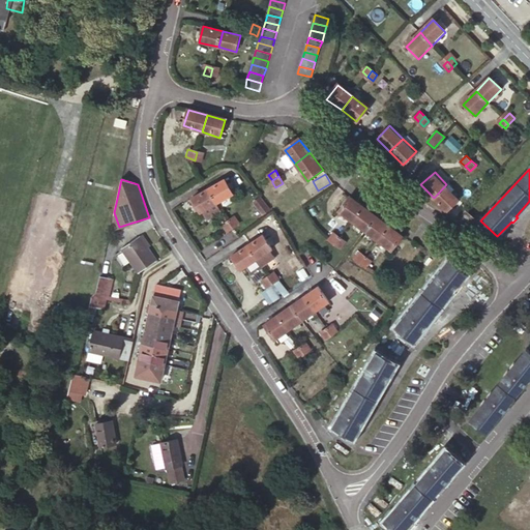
[(222,179),(207,188),(216,204),(232,194),(222,179)]
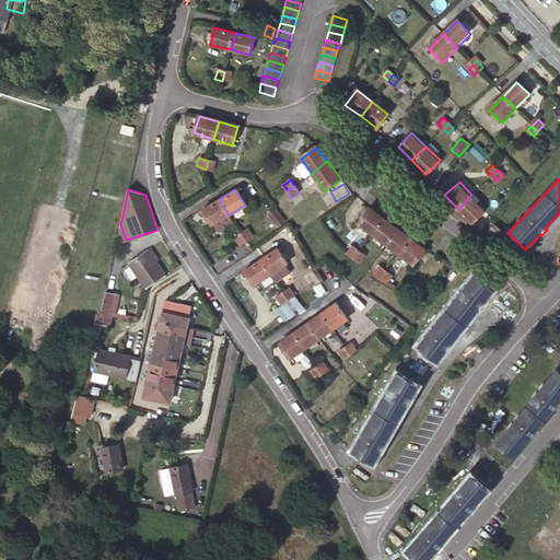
[(458,209),(471,222),(486,209),(471,195),(458,209)]
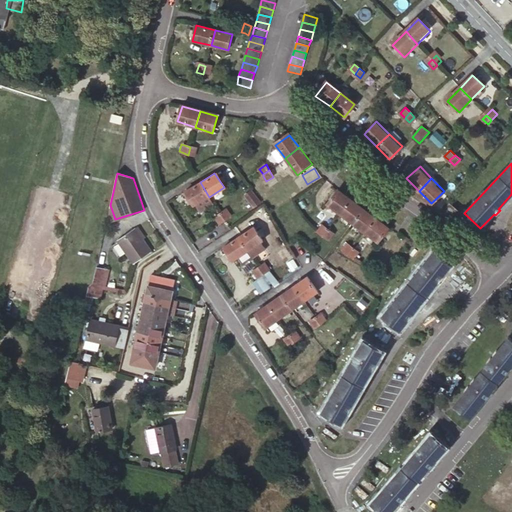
[(209,197),(200,182),(184,192),(194,207),(198,204),(203,211),(214,204),(209,197)]
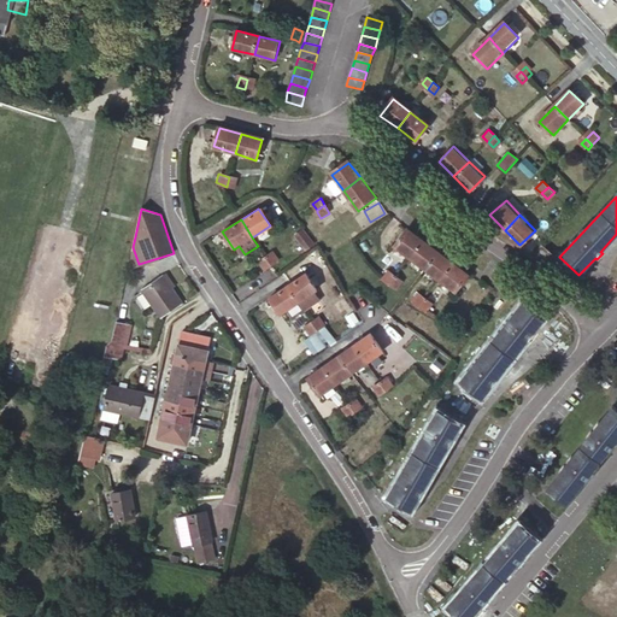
[(393,245),(409,257),(422,240),(406,228),(398,240),(393,245)]
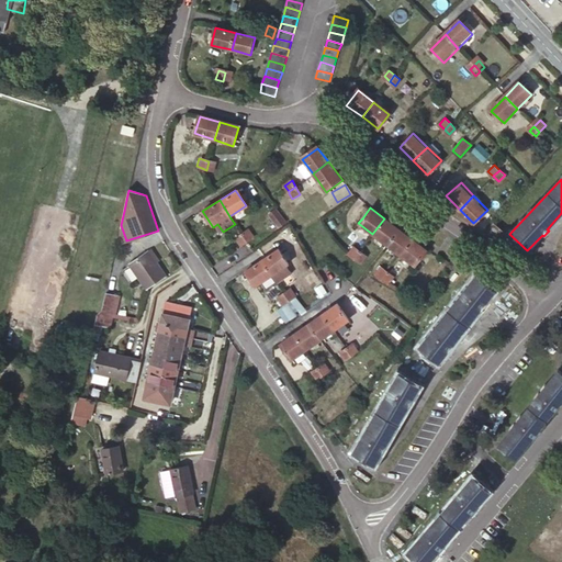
[(268,215),(279,231),(287,224),(276,210),(268,215)]
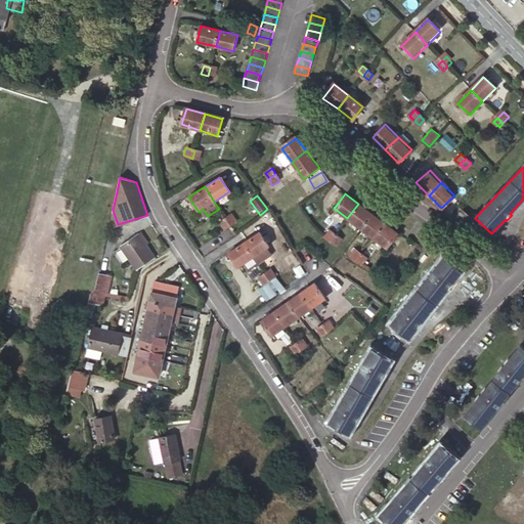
[(347,218),(360,228),(372,214),(358,204),(347,218)]
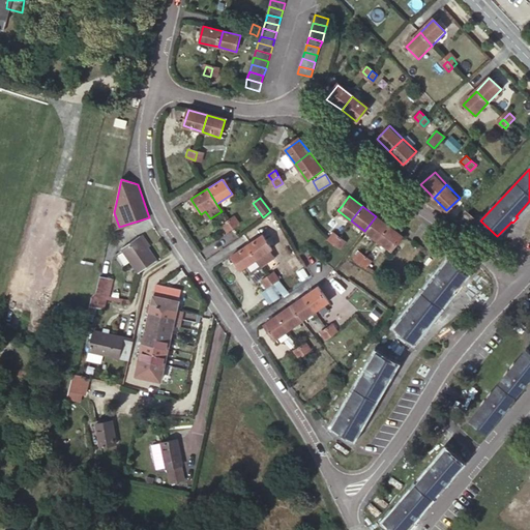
[(458,221),(466,228),(473,218),(465,211),(458,221)]
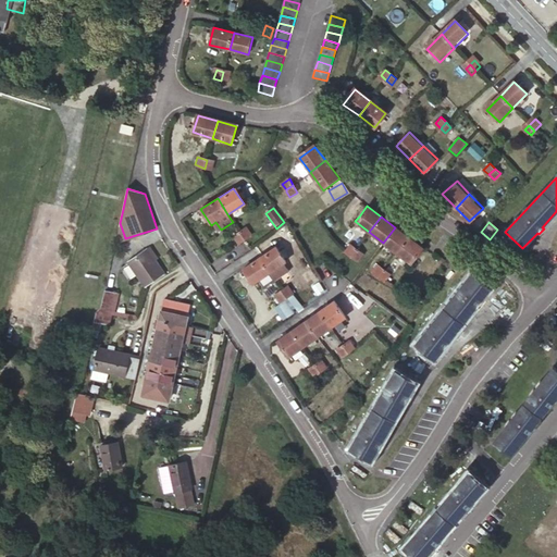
[(383,243),(397,252),(408,237),(395,227),(383,243)]
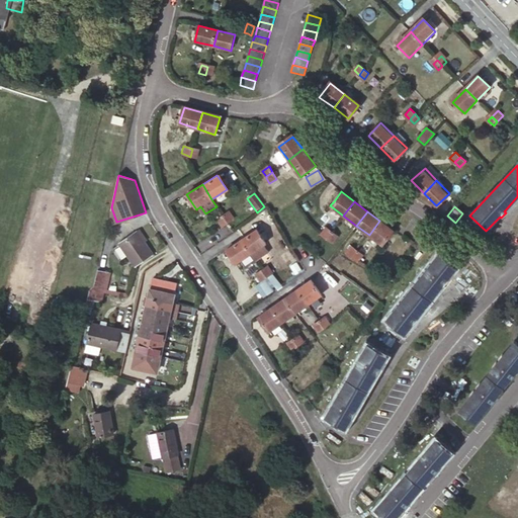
[(225,216),(230,223),(234,220),(229,212),(225,216)]
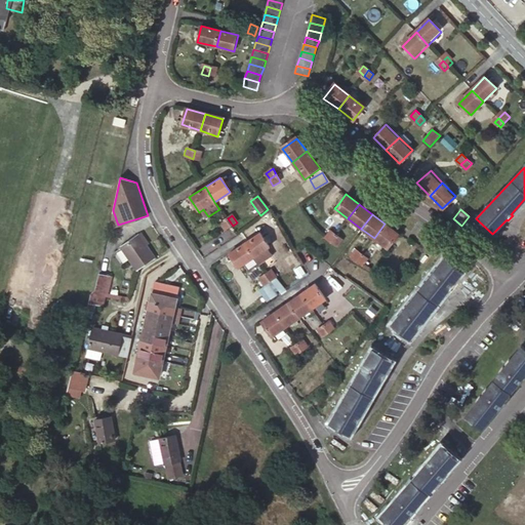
[(227,230),(233,226),(228,218),(221,223),(227,230)]
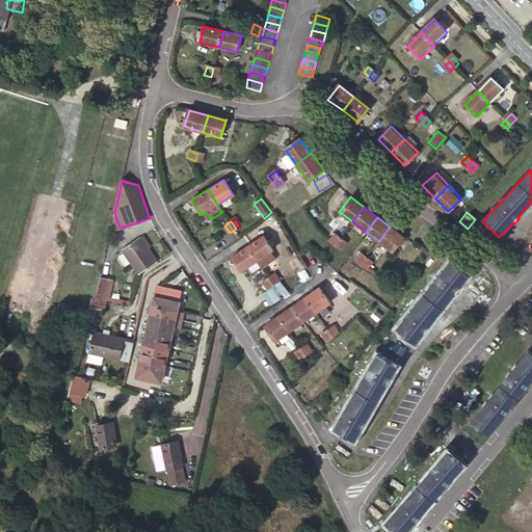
[(393,251),(403,237),(390,227),(379,241),(393,251)]
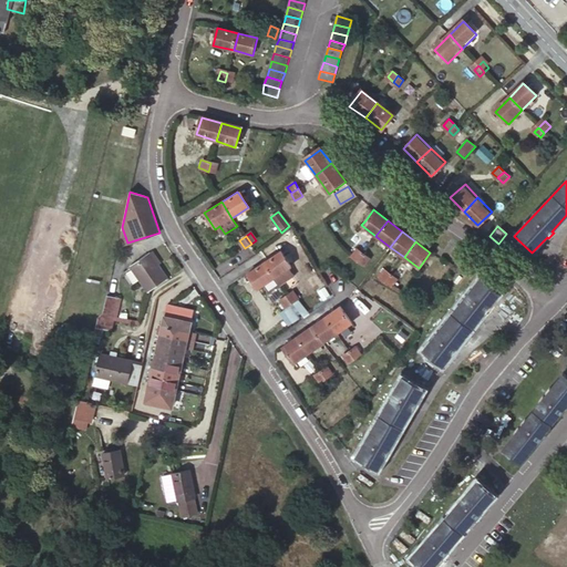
[(245,248),(240,251),(247,263),(259,255),(257,253),(251,244),(245,248)]
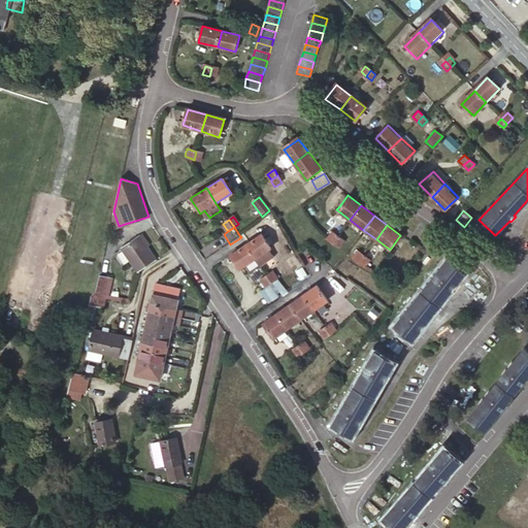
[(139,232),(146,242),(150,241),(141,230),(139,232)]
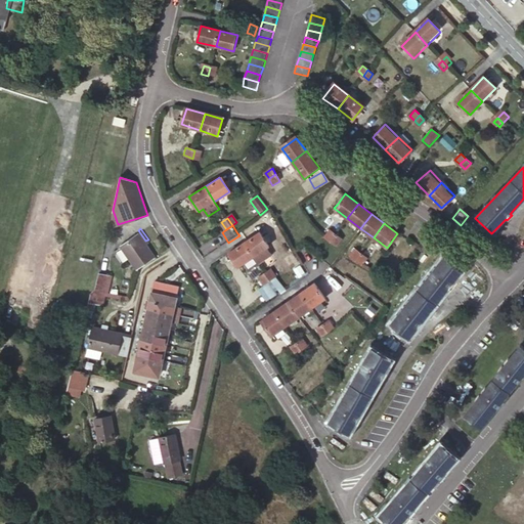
[(154,254),(145,241),(138,230),(119,243),(134,266),(154,254)]
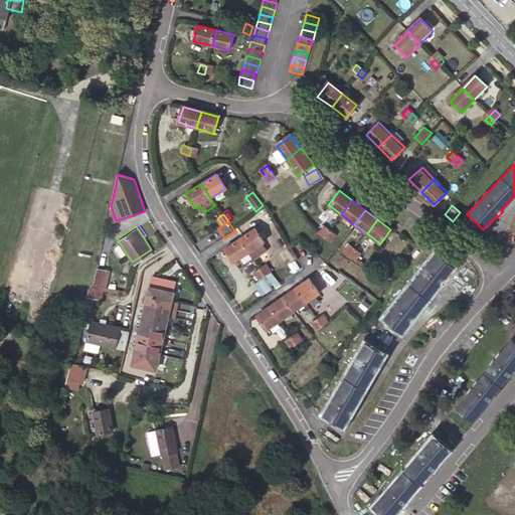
[(324,236),(329,230),(323,226),(319,232),(324,236)]
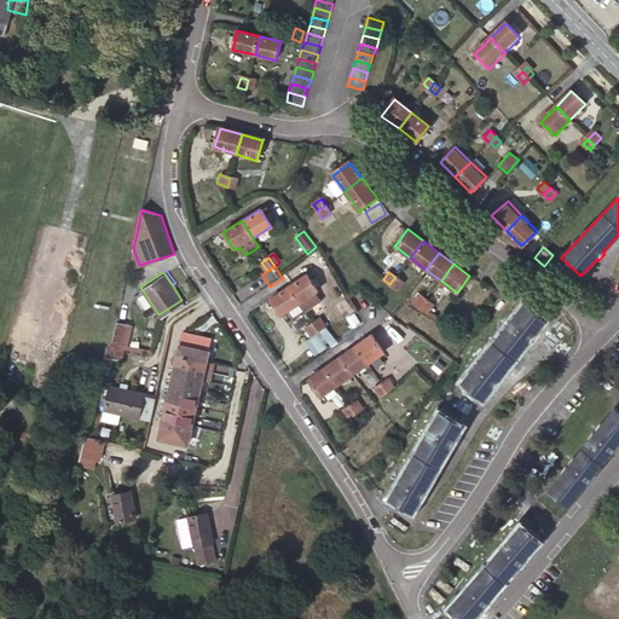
[(289,287),(300,304),(319,291),(307,275),(289,287)]
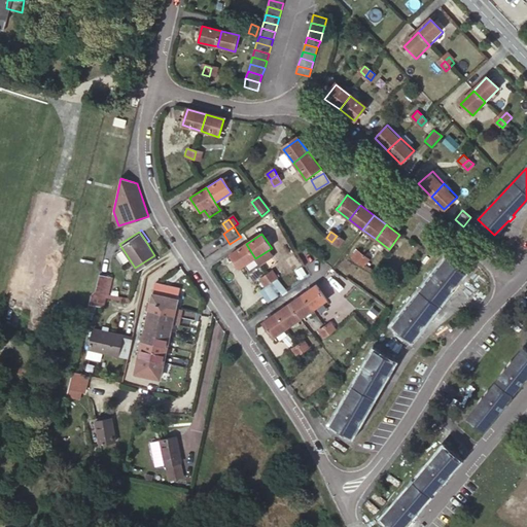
[(343,240),(337,236),(331,242),(338,246),(343,240)]
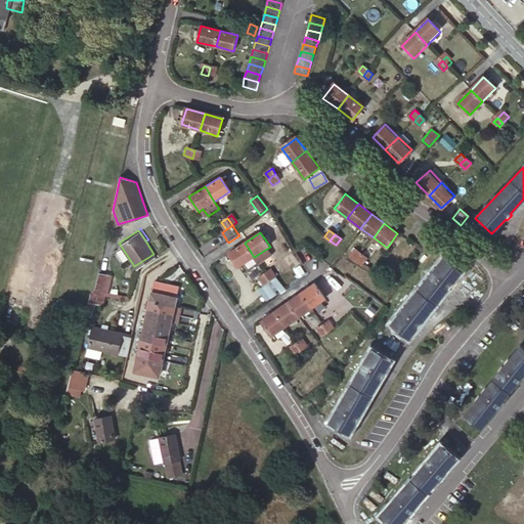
[(239,267),(254,257),(245,243),(230,253),(239,267)]
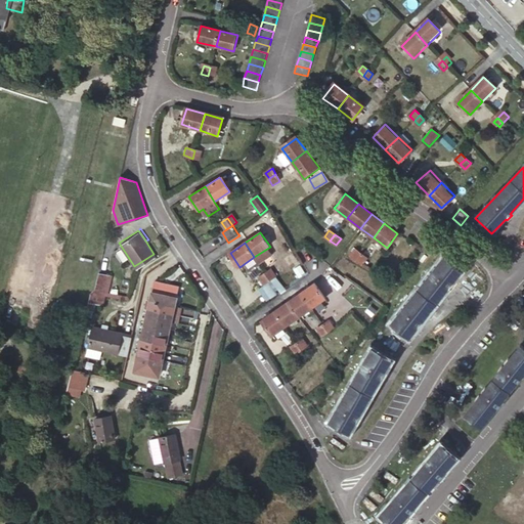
[(355,261),(360,254),(356,251),(350,257),(355,261)]
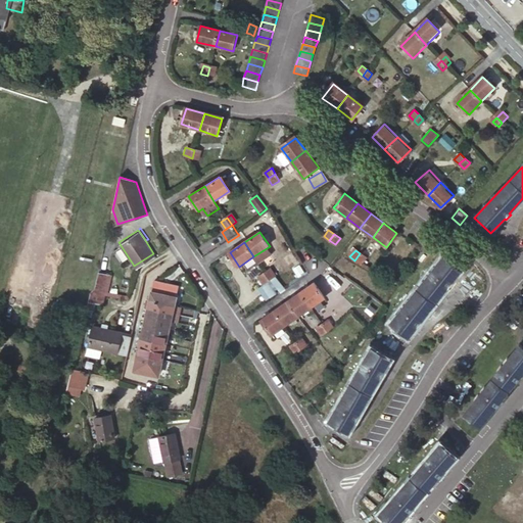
[(366,257),(360,253),(354,260),(361,265),(366,257)]
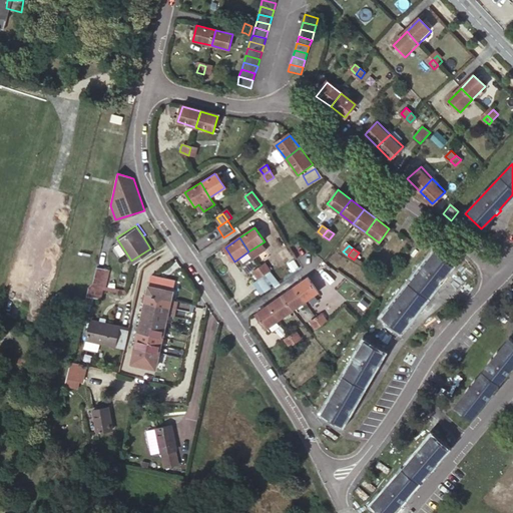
[(300,263),(294,250),(286,254),(293,267),(300,263)]
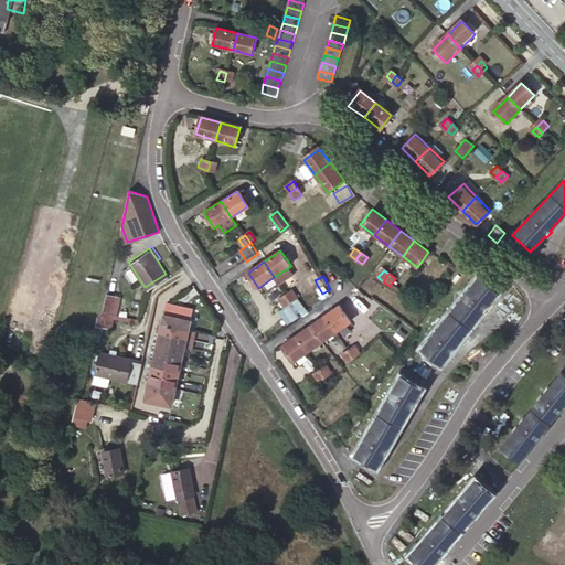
[(489,304),(497,292),(478,277),(422,348),(441,363),(450,352),(451,353),(457,347),(455,345),(483,310),(484,311),(490,305),(489,304)]
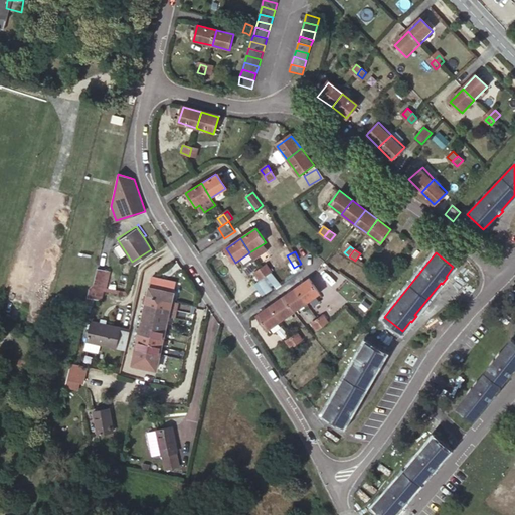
[(90,285),(102,288),(107,267),(97,265),(93,283),(90,285)]
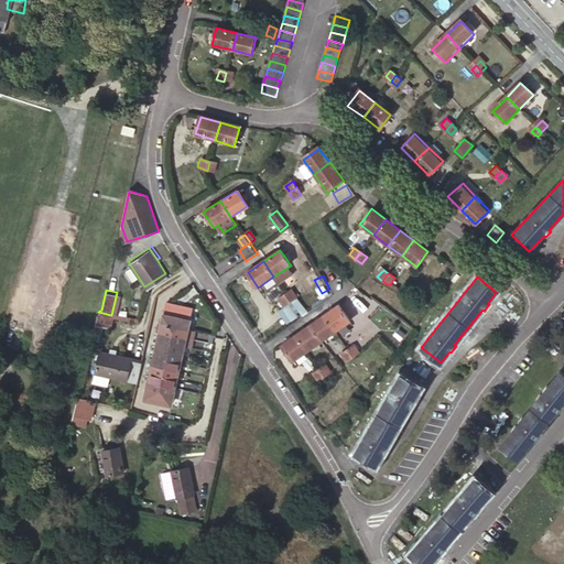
[(288,296),(292,303),(297,299),(293,292),(288,296)]
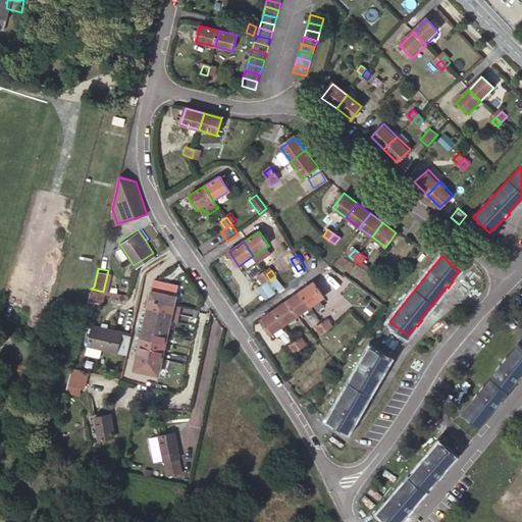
[(264,284),(270,280),(266,274),(261,277),(264,284)]
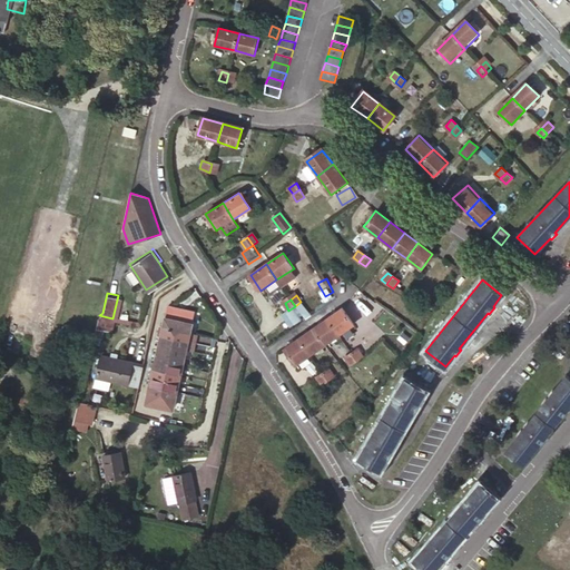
[(166,327),(190,332),(195,310),(172,304),(166,327)]
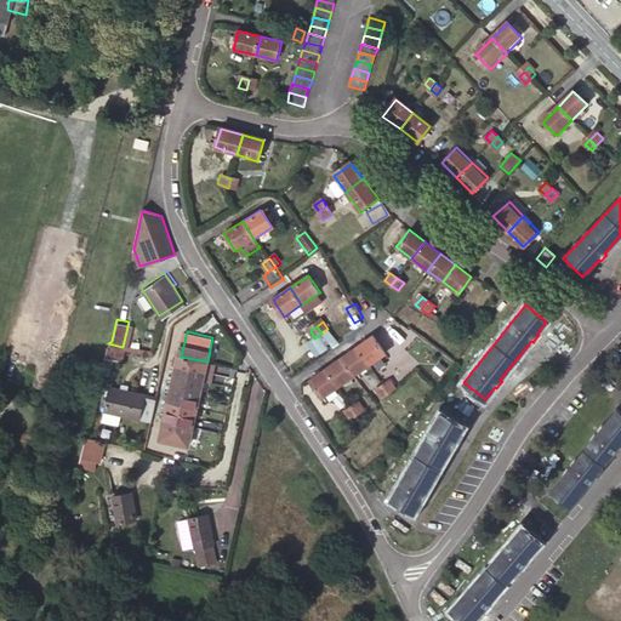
[(385,355),(374,340),(372,336),(357,348),(369,366),(385,355)]
